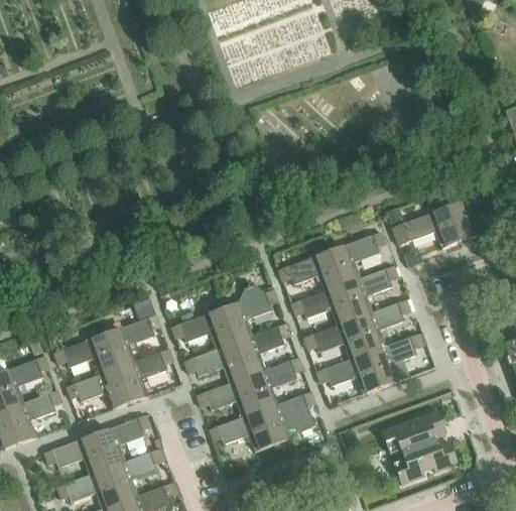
[(515,103),(507,107),(515,128),(515,103)]
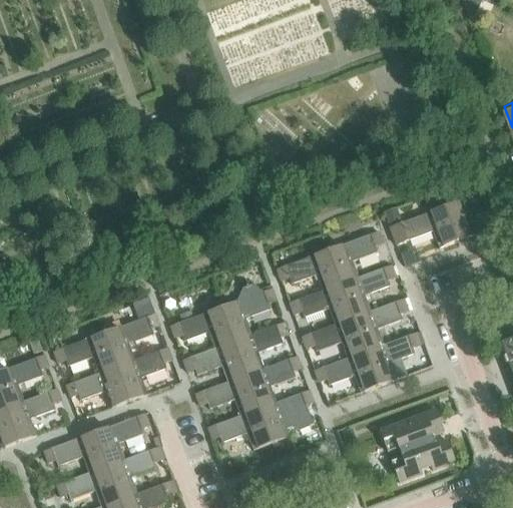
[(496,185),(445,204),(458,239),(476,232),(469,215),(495,206),(493,200),(500,198),(496,185)]
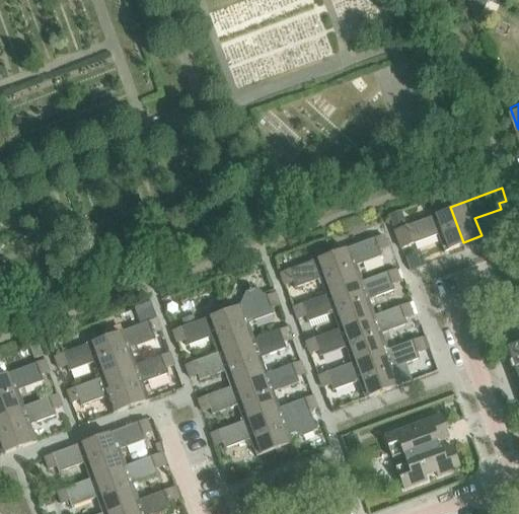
[(445,249),(463,242),(450,207),(398,226),(394,227),(401,245),(439,232),(445,249)]
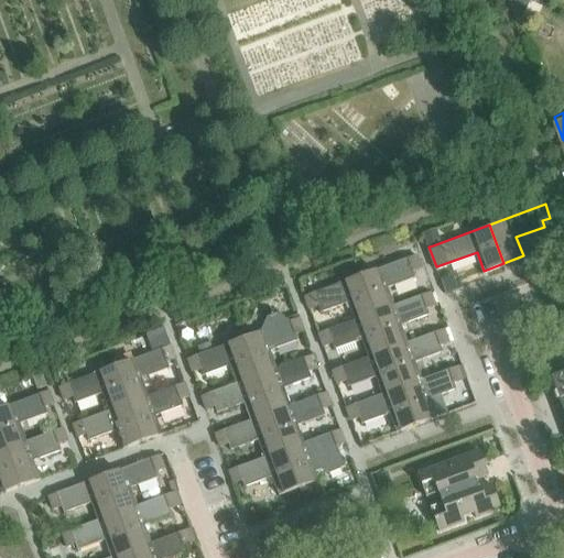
[(416,252),(361,272),(376,310),(396,303),(394,303),(388,284),(415,274),(413,267),(421,265),(416,252)]
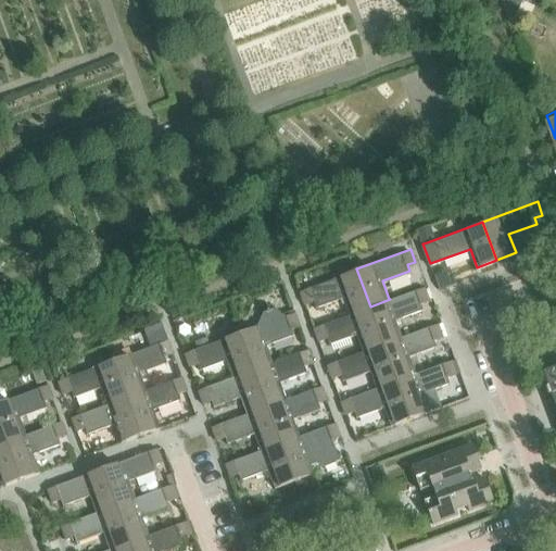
[(343,296),(350,313),(350,314),(370,307),(356,268),(300,289),(305,303),(313,300),(316,307),(343,296)]
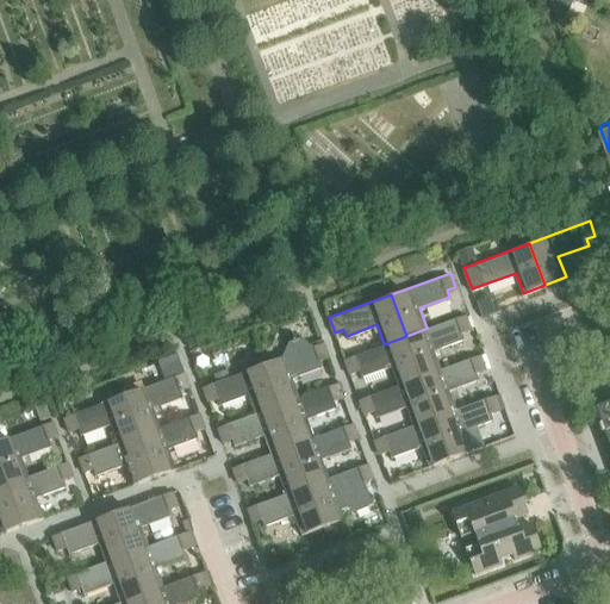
[(428,328),(406,336),(421,375),(442,368),(442,367),(435,348),(465,337),(462,331),(471,328),(466,313),(427,328),(428,328)]
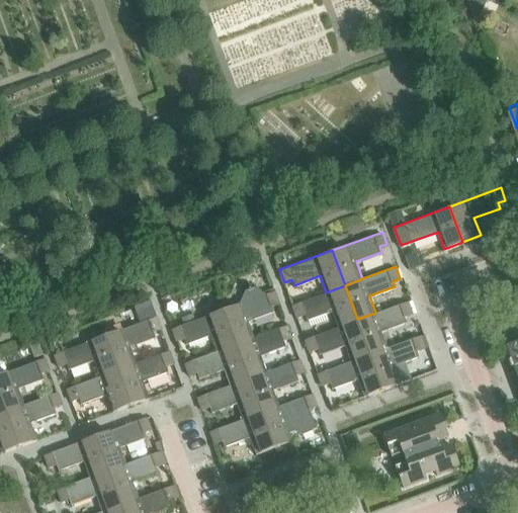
[(249,284),(241,303),(224,309),(237,343),(255,336),(254,336),(248,320),(273,311),(271,306),(279,303),(274,289),(267,292),(249,284)]
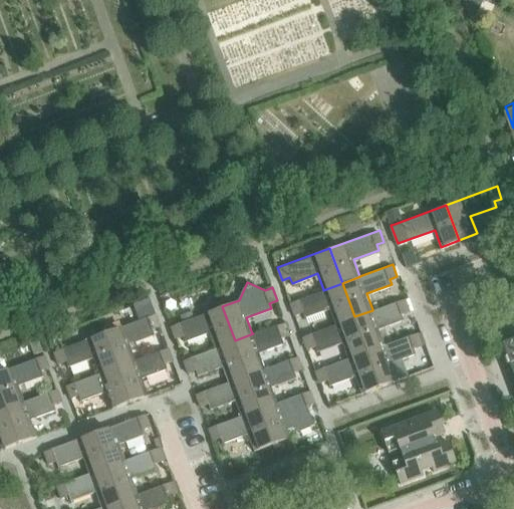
[(329,307),(335,323),(336,323),(354,316),(342,283),(323,290),(323,289),(290,301),(294,314),(302,311),(304,316),(329,307)]
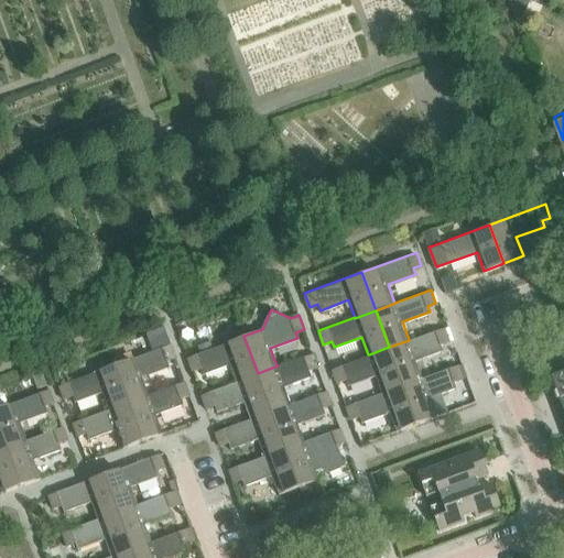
[(409,340),(389,347),(403,385),(423,378),(423,376),(416,359),(443,349),(441,342),(449,340),(444,326),(409,339),(409,340)]
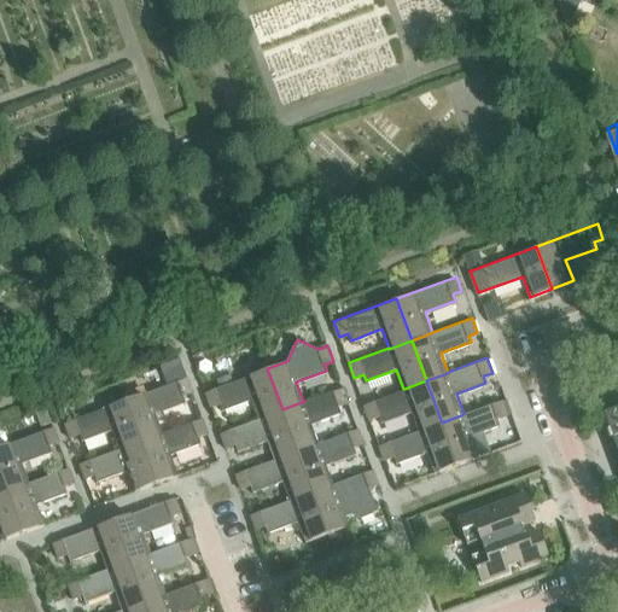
[(283,409),(267,368),(205,391),(210,406),(221,402),(223,409),(254,397),(260,417),(261,418),(283,409)]
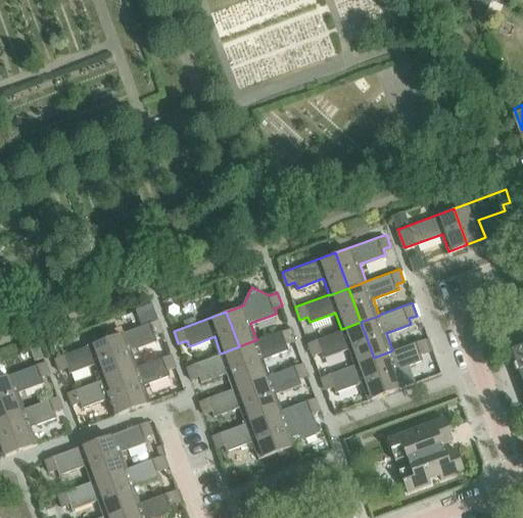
[(158,318),(106,337),(120,372),(139,365),(138,364),(132,347),(157,338),(154,333),(162,330),(158,318)]
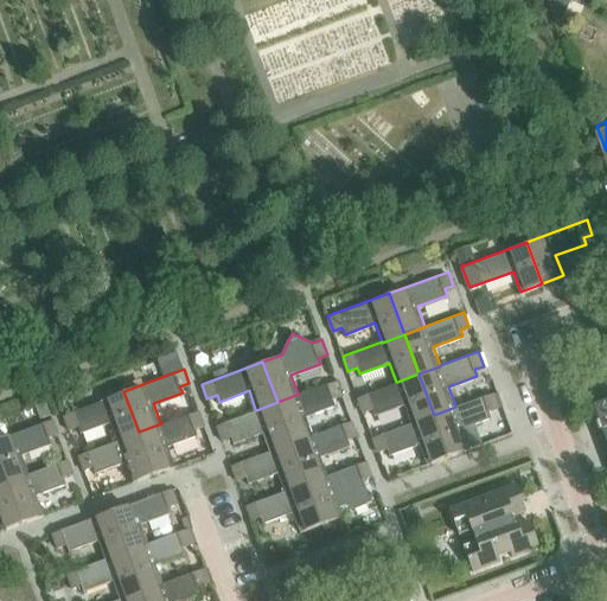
[(404,403),(411,422),(434,415),(419,373),(397,382),(396,382),(358,396),(363,410),(372,407),(375,414),(404,403)]
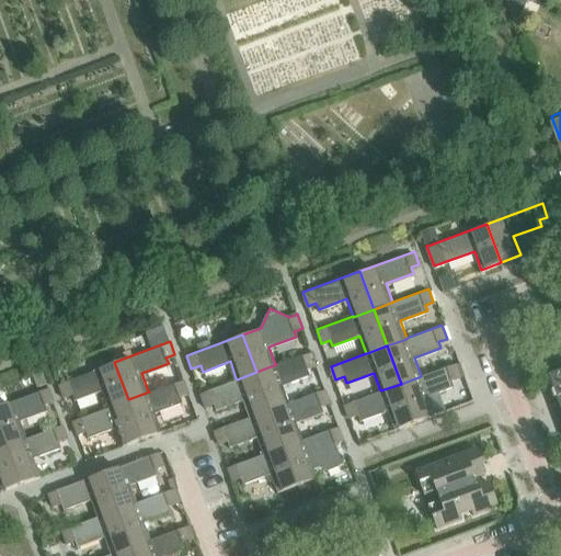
[(276,364),(256,372),(270,409),(289,403),(289,401),(283,384),(310,374),(308,367),(316,364),(311,351),(275,364),(276,364)]
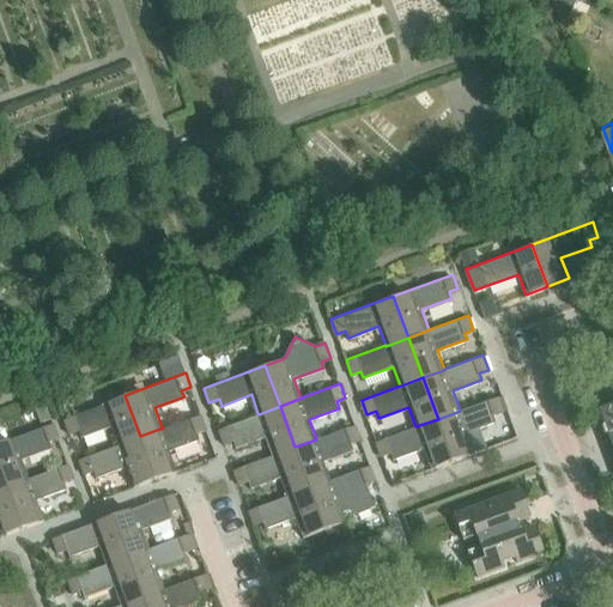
[(111,424),(119,443),(140,436),(125,395),(65,418),(70,431),(79,429),(82,435),(111,424)]
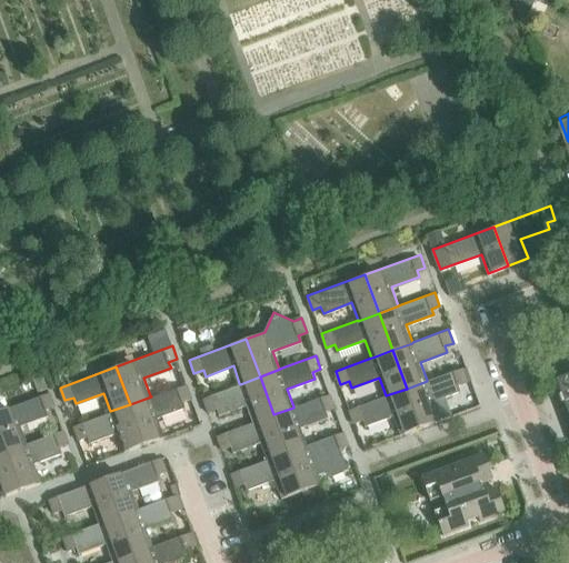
[(427,381),(407,389),(420,425),(441,418),(433,399),(461,389),(459,383),(467,380),(462,367),(427,380),(427,381)]
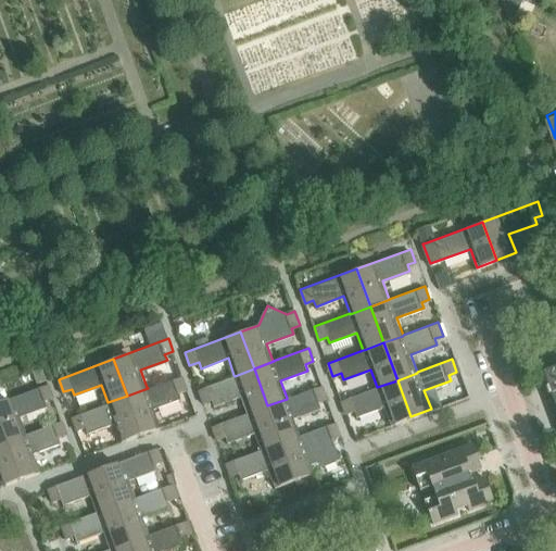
[(555,390),(555,364),(543,368),(552,392),(555,390)]
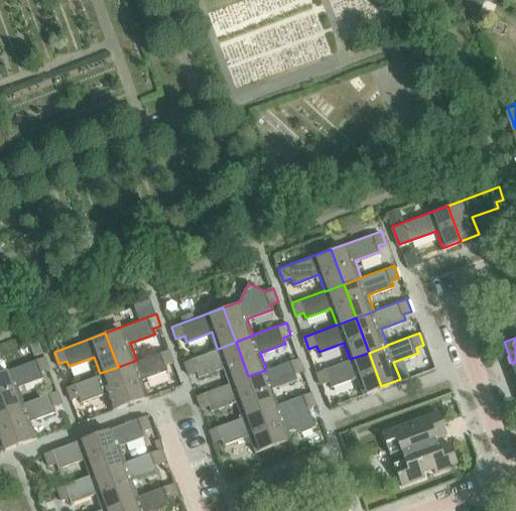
[(43,351),(39,339),(31,342),(35,353),(43,351)]
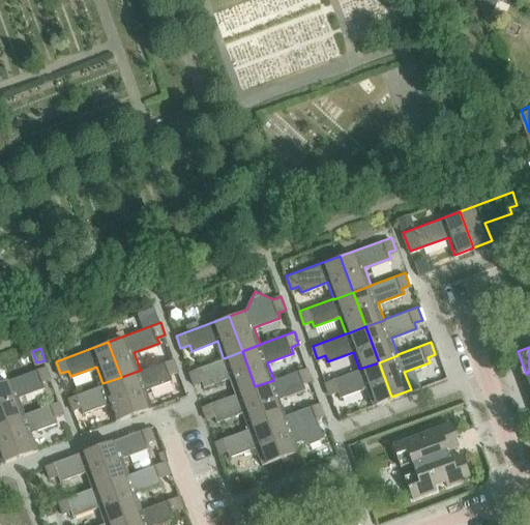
[(230,377),(236,392),(236,394),(255,386),(242,351),(224,358),(223,357),(189,370),(194,383),(202,380),(204,386),(230,377)]
